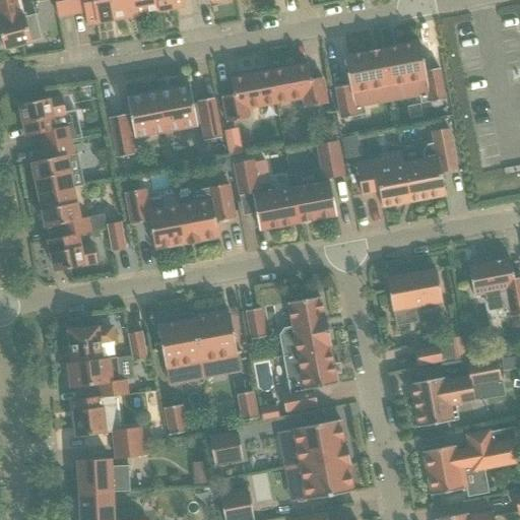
[(0,0),(0,12),(33,4),(31,0),(0,0)]
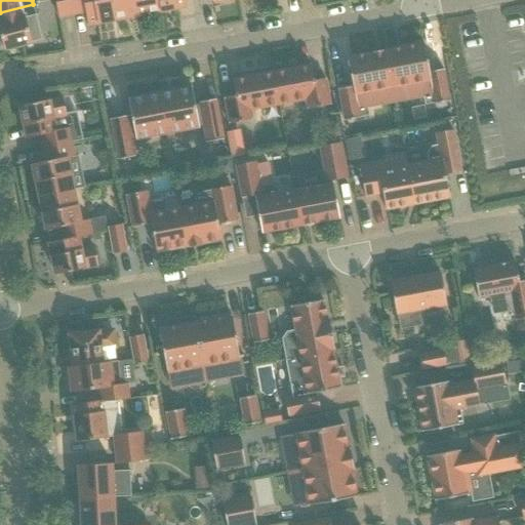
[(72,13),(69,0),(54,0),(58,16),(72,13)]
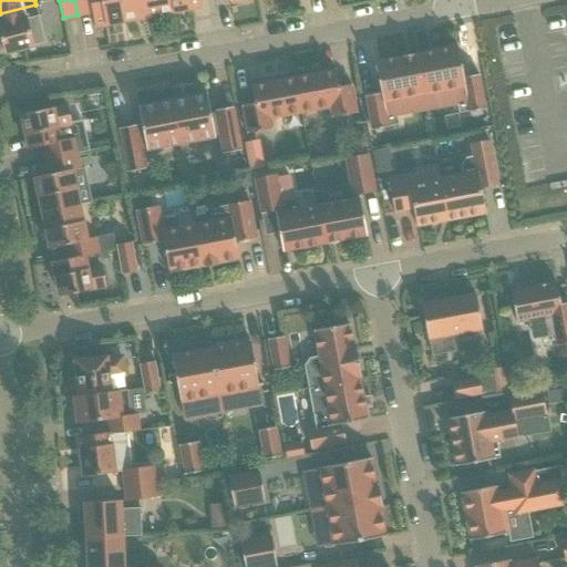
[(122,21),(117,0),(74,0),(78,14),(92,12),(94,27),(122,21)]
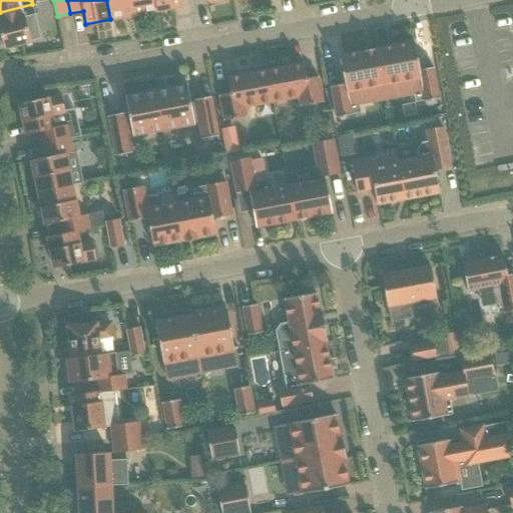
[(133,15),(130,0),(106,0),(110,19),(133,15)]
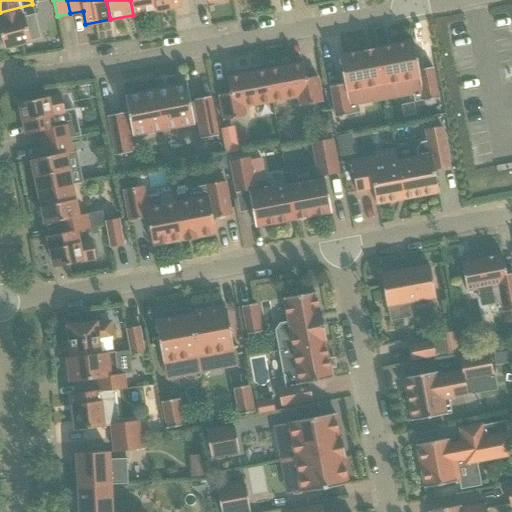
[(157,11),(155,0),(130,0),(133,15),(157,11)]
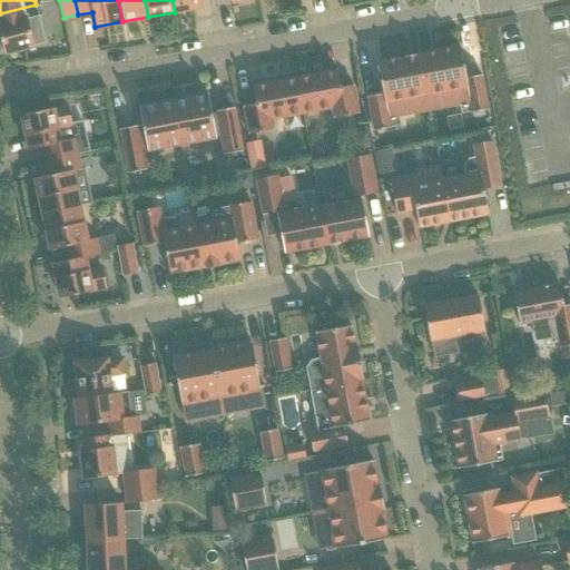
[(200,0),(173,0),(175,12),(203,7),(200,0)]
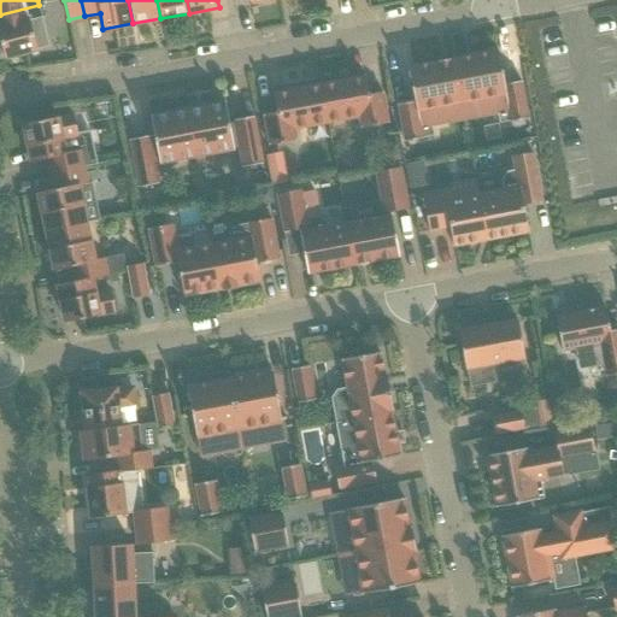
[(42,17),(39,5),(0,15),(0,41),(5,58),(37,50),(30,21),(42,17)]
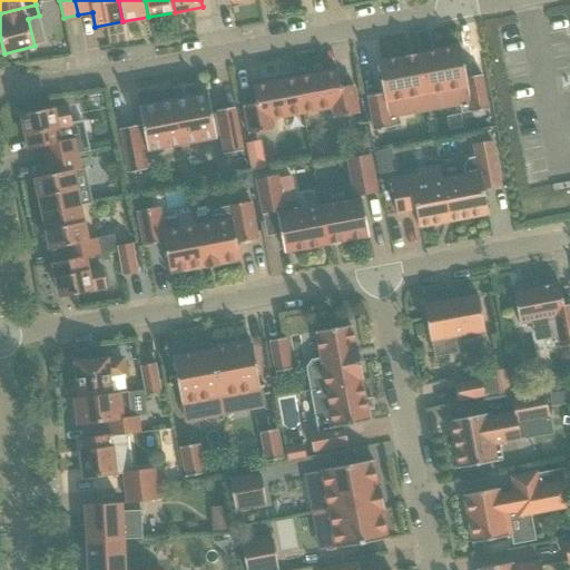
[(460,47),(419,55),(426,98),(457,92),(461,114),(471,112),(488,110),(481,75),(467,78),(460,47)]
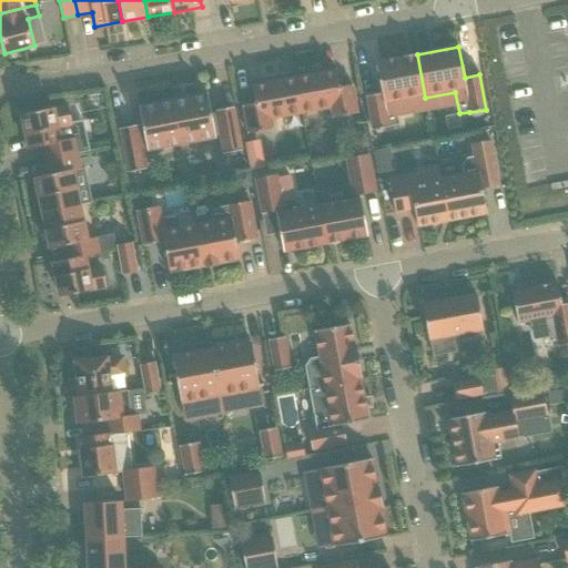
[(382,93),(366,97),(373,131),(389,128),(389,127),(399,125),(395,104),(425,98),(417,54),(413,56),(404,57),(405,58),(376,63),(382,93)]
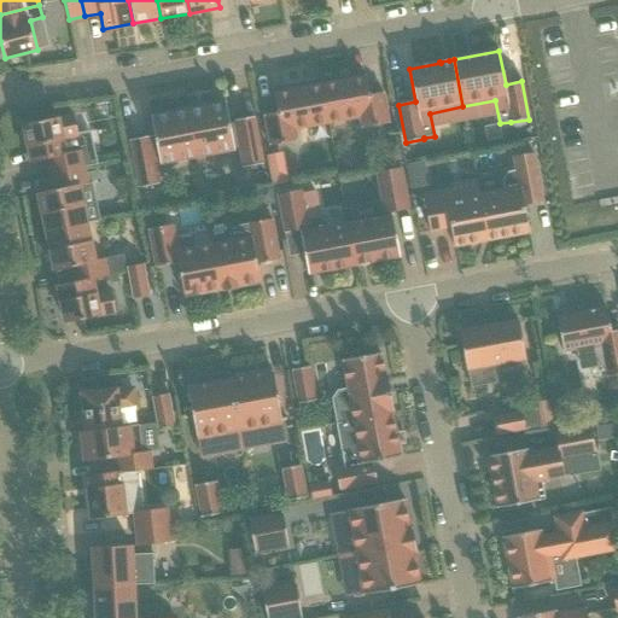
[(366,76),(321,85),(328,123),(360,117),(362,128),(389,123),(383,93),(369,95),(366,76)]
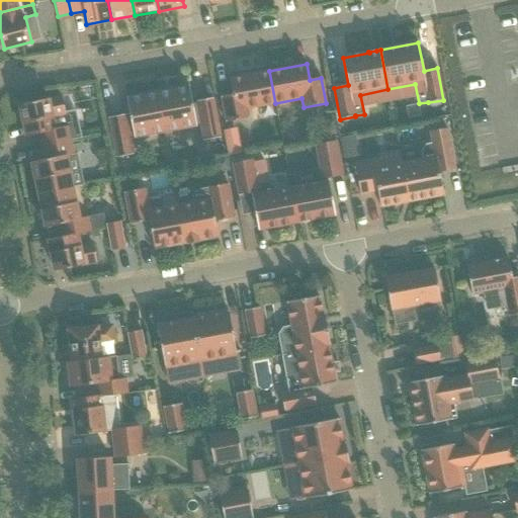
[(275,103),(269,71),(230,78),(233,94),(222,96),(226,122),(248,118),(247,108),(275,103)]
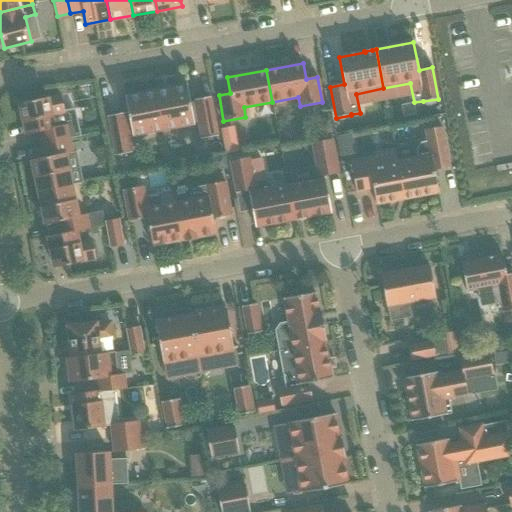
[(187,85),(156,91),(163,130),(199,123),(202,139),(217,136),(210,97),(194,100),(195,102),(190,103),(187,85)]
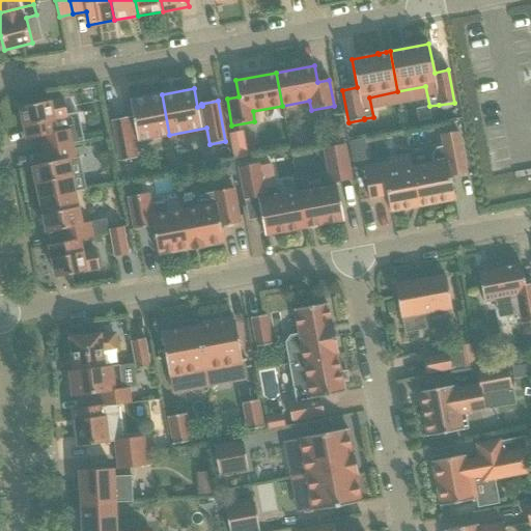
[(169,135),(162,94),(130,101),(133,119),(129,119),(128,117),(112,120),(119,162),(136,159),(133,142),(152,138),(151,133),(168,130),(169,135)]
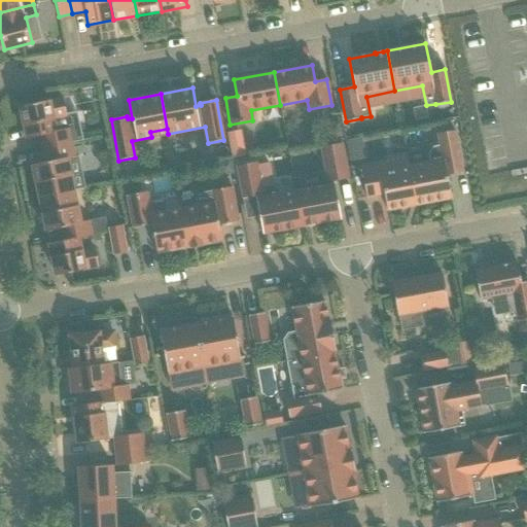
[(43,149),(70,143),(82,141),(80,130),(68,133),(67,129),(56,131),(53,119),(67,116),(63,99),(48,102),(48,101),(21,107),(27,139),(41,136),(43,149)]
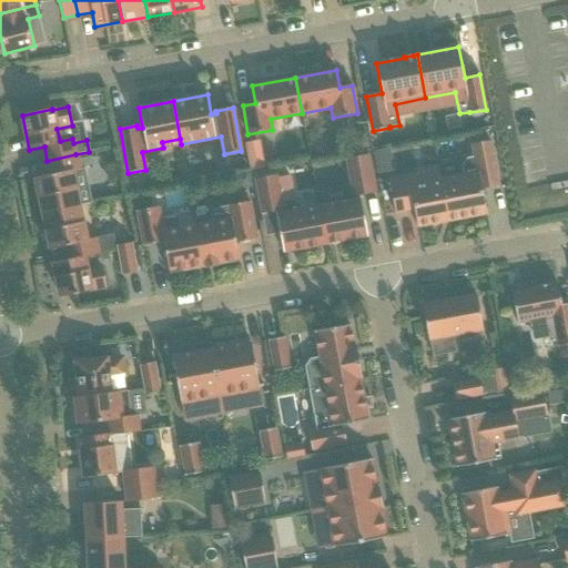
[(259,139),(243,144),(252,169),(267,163),(259,139)]
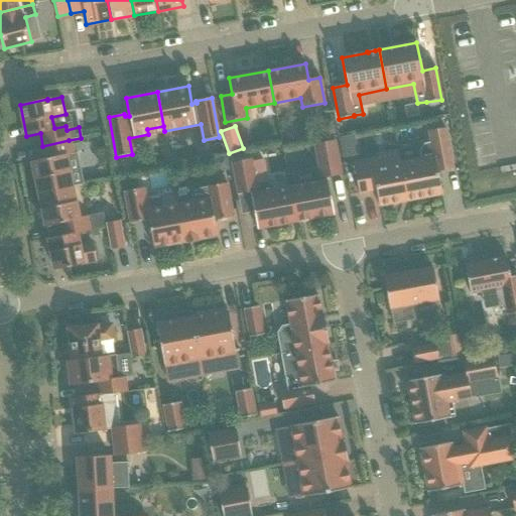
[(421,159),(400,162),(407,201),(441,194),(437,171),(453,169),(444,128),(428,131),(430,142),(428,142),(428,143),(424,144),(419,150),(421,159)]
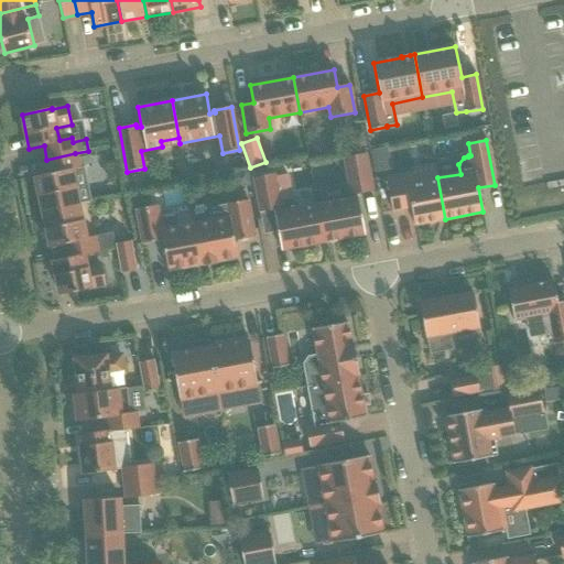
[(378,171),(392,167),(387,147),(372,150),(378,171)]
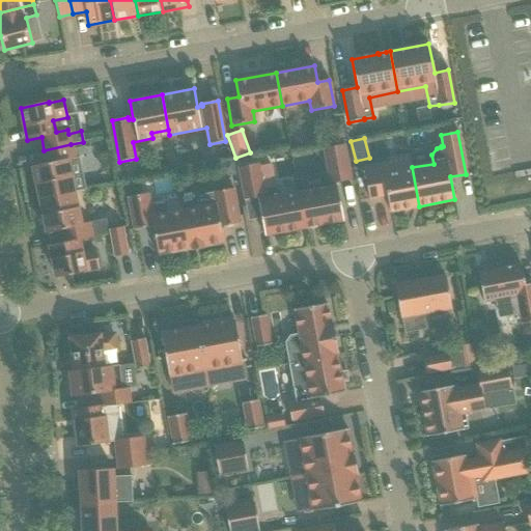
[(74,159),(71,144),(44,150),(47,163),(33,166),(39,199),(74,192),(67,161),(74,159)]
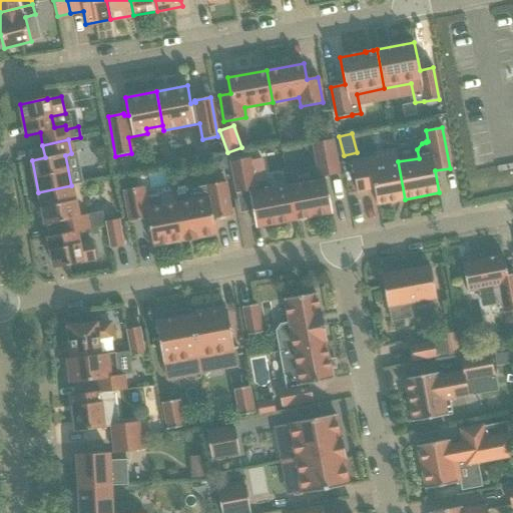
[(316,180),(289,186),(295,220),(332,213),(325,176),(339,173),(333,139),(313,143),(318,168),(314,168),(316,180)]
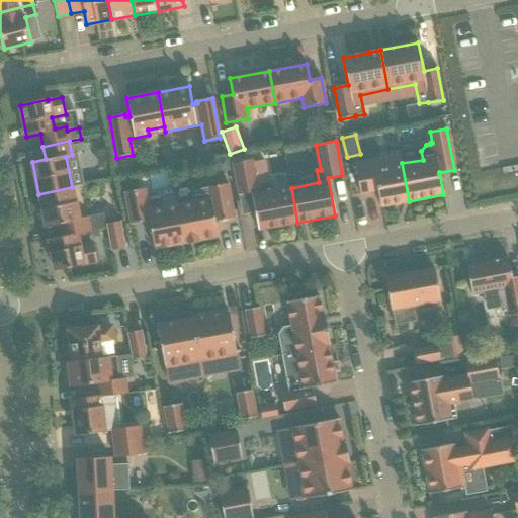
[(409,201),(402,163),(380,167),(379,159),(354,163),(360,194),(377,190),(380,206),(409,201)]
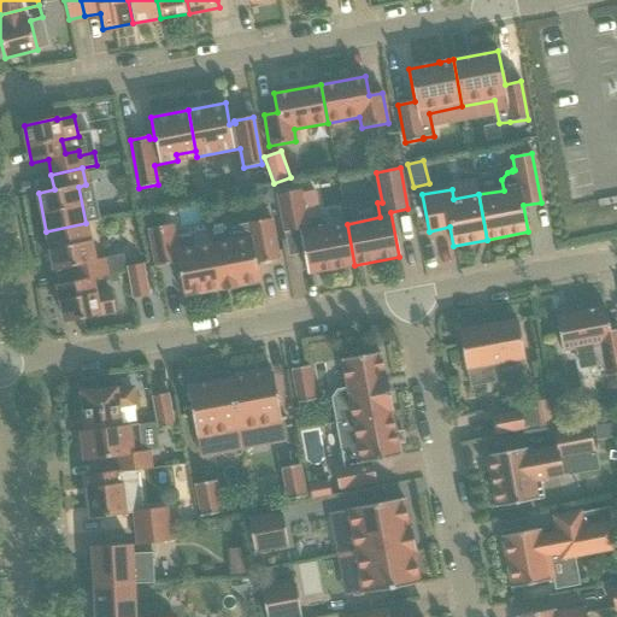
[(354,265),(347,224),(325,228),(324,221),(319,218),(305,221),(300,191),(277,194),(285,233),(299,230),(307,274),(354,265)]
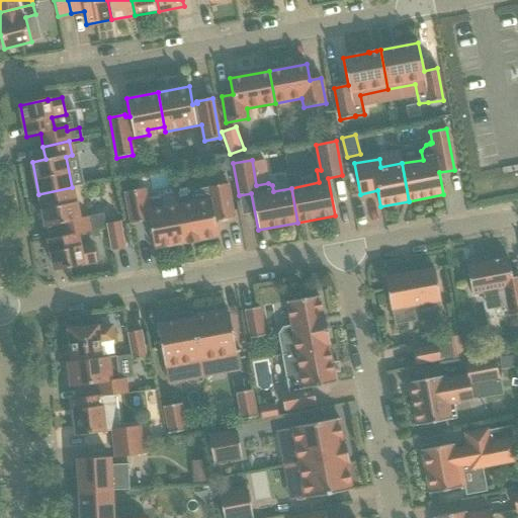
[(194,202),(179,205),(186,243),(187,243),(187,244),(198,242),(198,241),(218,237),(216,222),(234,218),(228,184),(207,187),(207,189),(199,191),(195,193),(194,198),(194,202)]
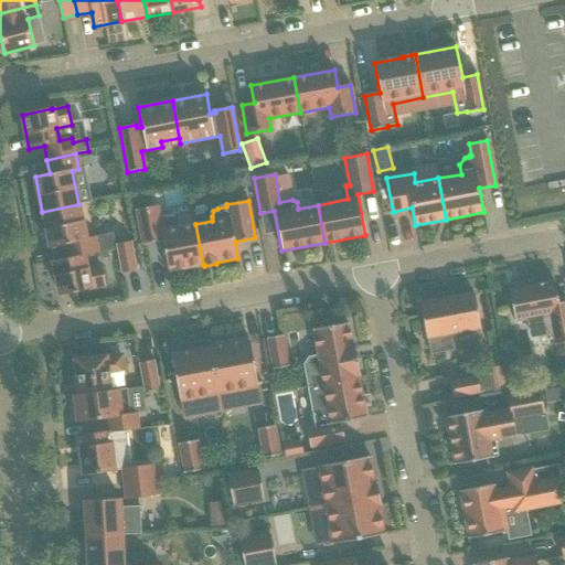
[(86,238),(78,204),(42,212),(50,247),(65,245),(67,258),(84,255),(84,256),(97,254),(94,237),(86,238)]
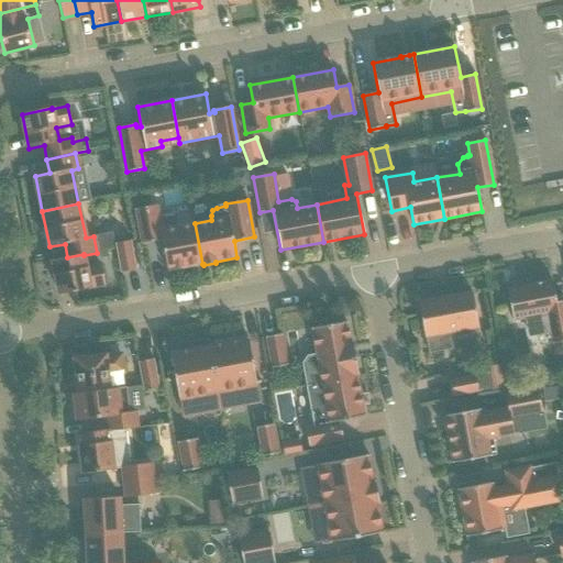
[(202,264),(195,223),(178,227),(175,214),(159,218),(157,205),(135,209),(142,243),(162,240),(168,271),(202,264)]
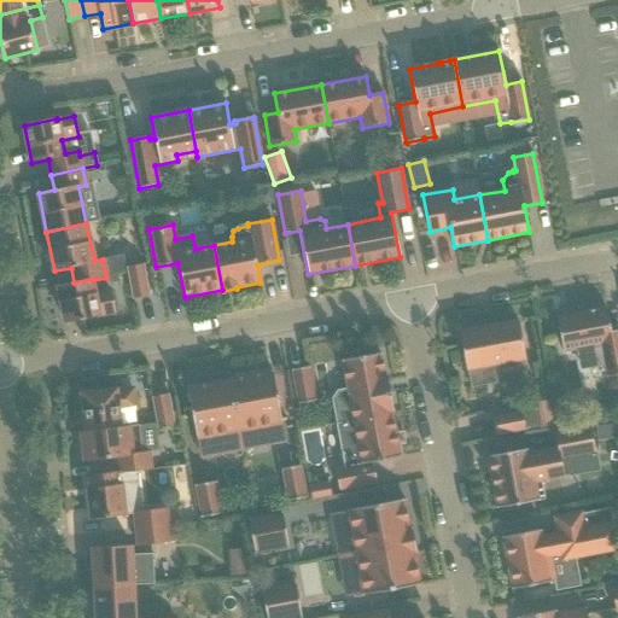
[(150,296),(144,264),(127,267),(132,299),(150,296)]
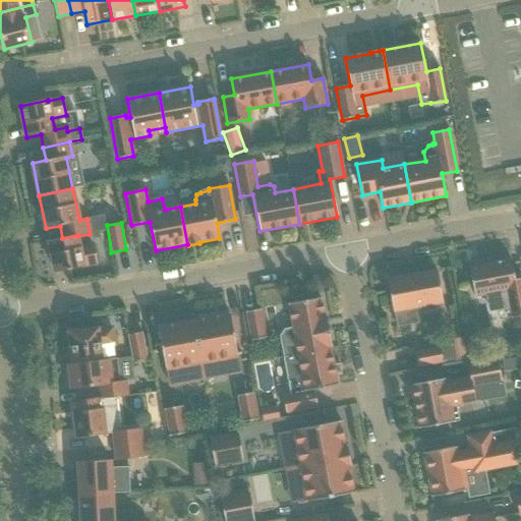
[(79,248),(77,236),(77,235),(62,238),(49,241),(55,273),(83,267),(83,266),(98,263),(94,245),(79,248)]
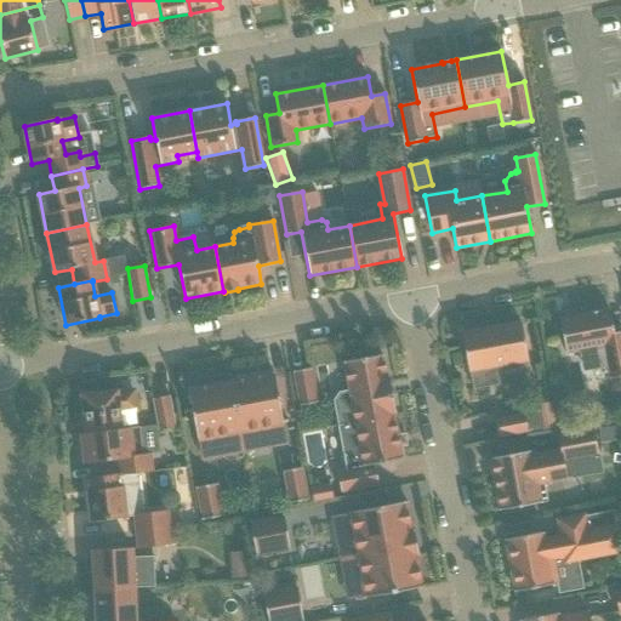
[(620,331),(614,332),(609,311),(602,312),(600,311),(587,313),(587,314),(559,319),(565,353),(580,351),(584,370),(608,365),(610,380),(619,377),(620,387),(620,331)]
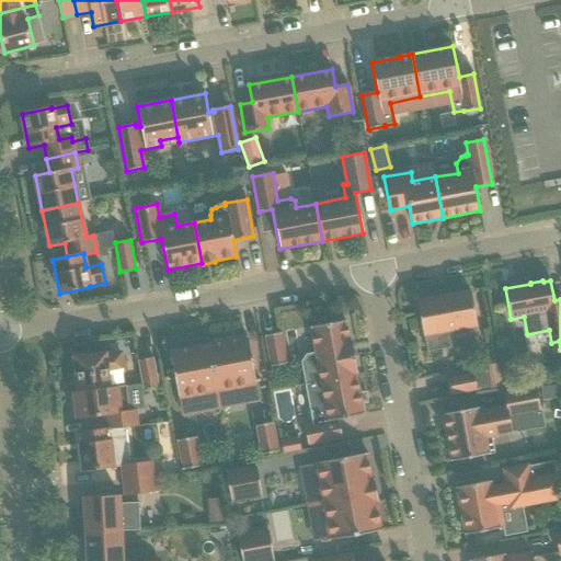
[(477,327),(470,292),(416,301),(423,336),(477,327)]
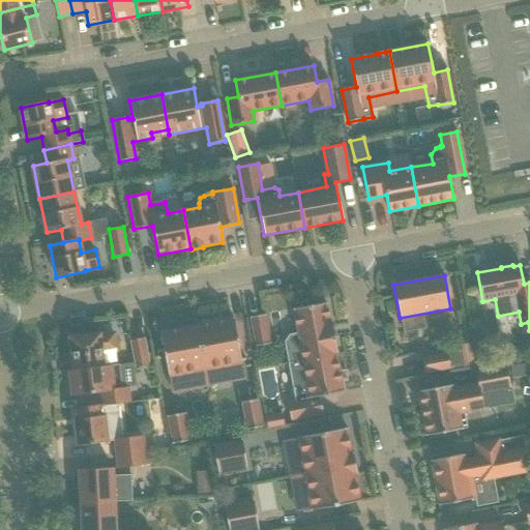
[(285,343),(289,363),(337,353),(331,322),(329,322),(326,303),(294,310),(298,333),(290,334),(285,343)]
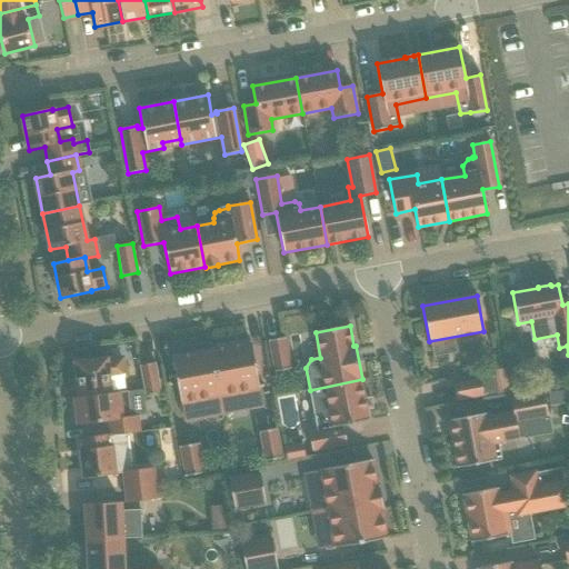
[(275,372),(290,369),(285,338),(269,340),(275,372)]
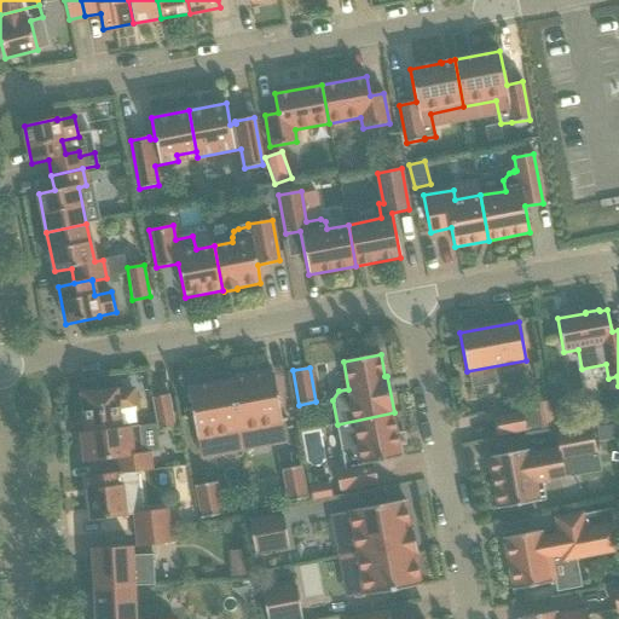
[(273,372),(230,380),(241,435),(264,431),(266,445),(284,441),(281,423),(282,423),(273,372)]
